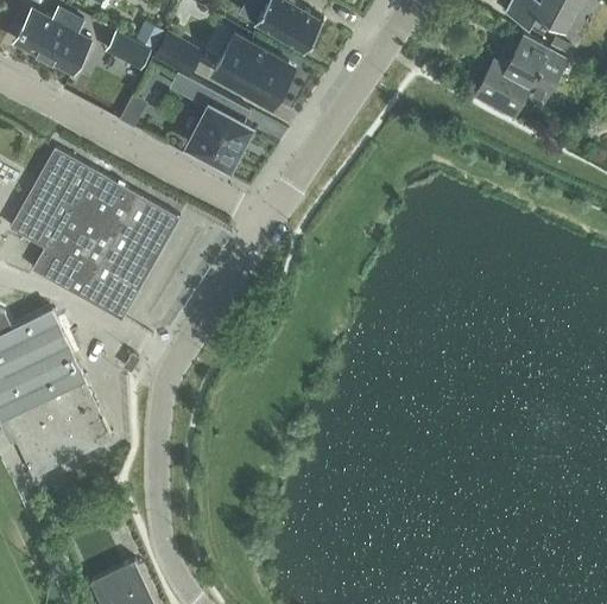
[(265,0),(253,23),(303,52),(322,20),(286,0),(265,0)]
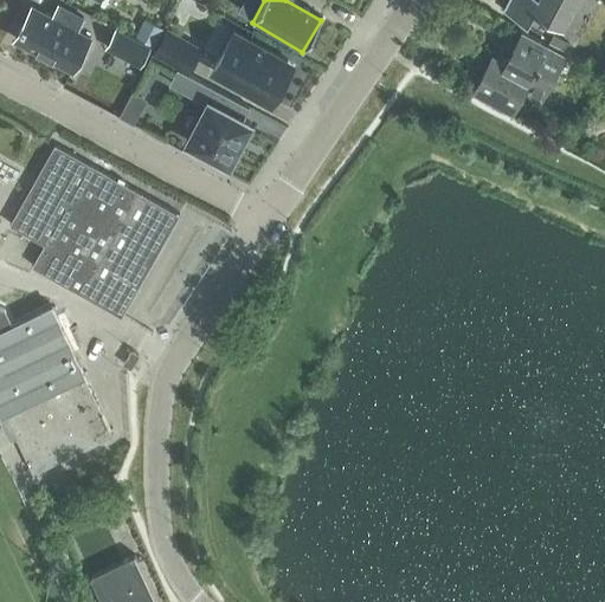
[(509,0),(502,13),(540,33),(547,19),(566,30),(580,0),(509,0)]
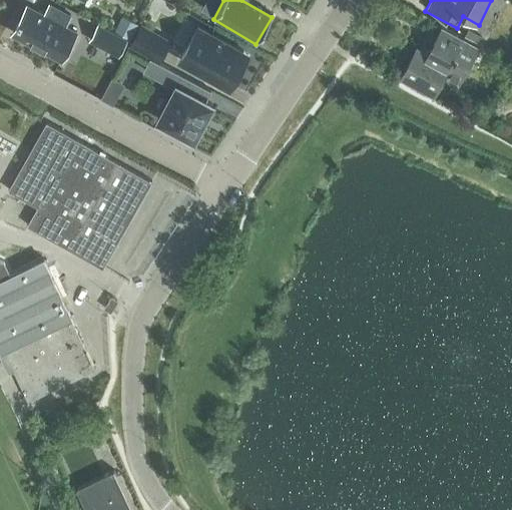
[(61,61),(75,34),(64,28),(69,18),(48,7),(45,13),(47,14),(45,18),(26,8),(12,35),(61,61)]
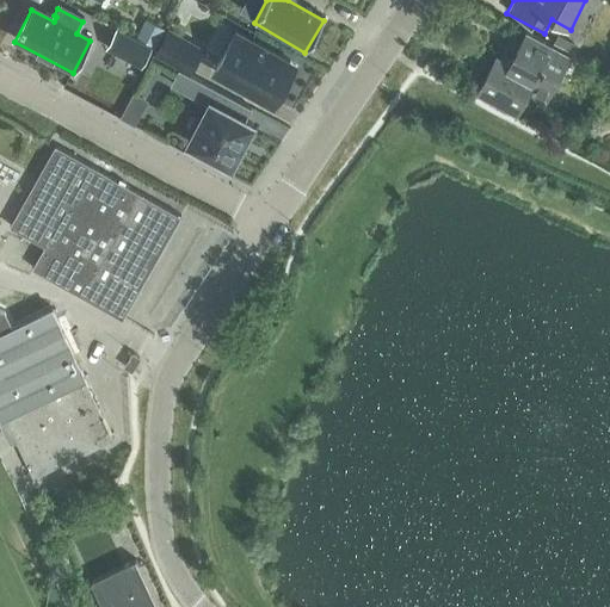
[(146,23),(136,39),(154,49),(162,32),(146,23)]
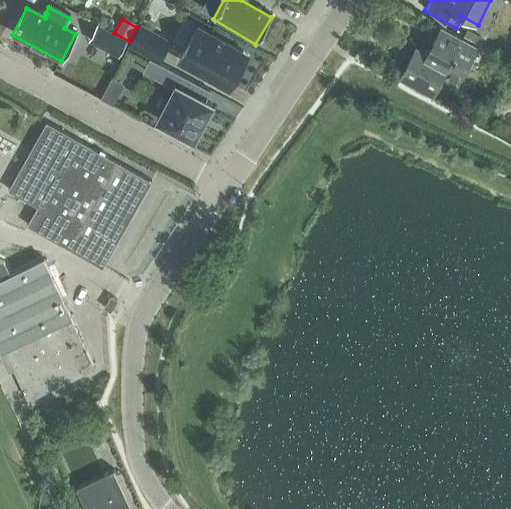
[(97,28),(89,43),(118,58),(125,43),(97,28)]
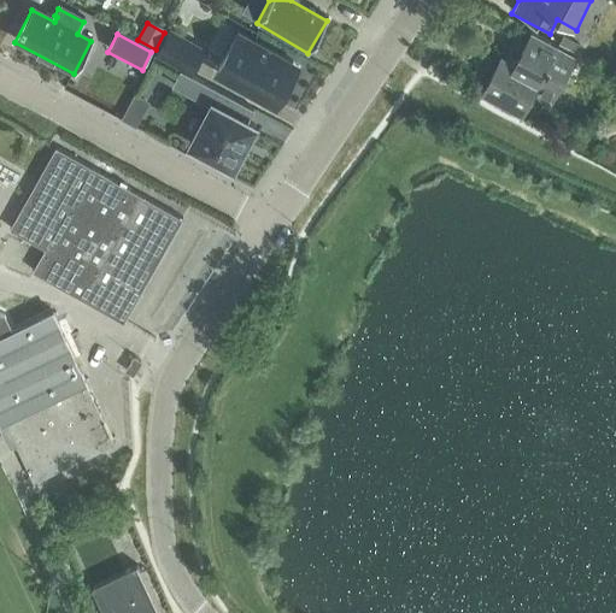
[(203,53),(169,35),(157,58),(191,76),(203,53)]
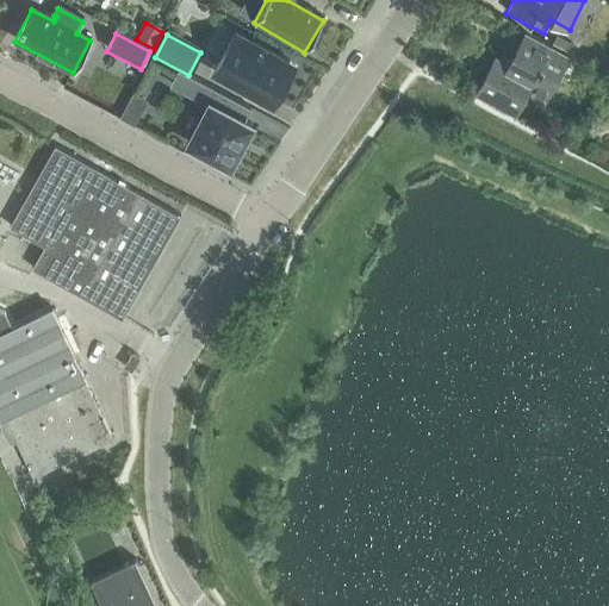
[(212,74),(266,104),(289,64),(234,35),(212,74)]
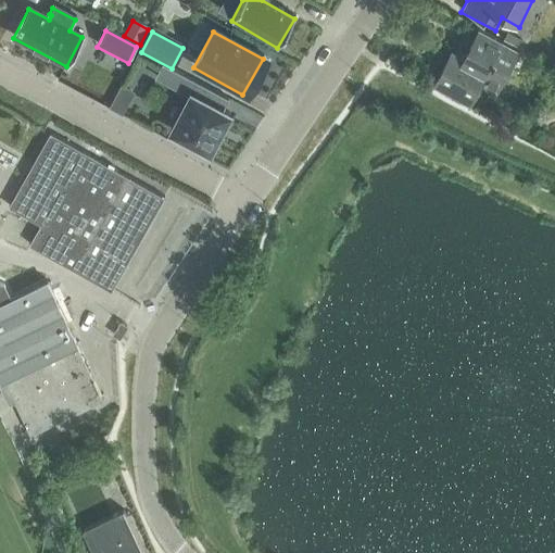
[(451,55),(433,88),(469,108),(476,96),(482,85),(500,95),(520,55),(515,52),(503,46),(479,33),(464,62),(456,59),(451,55)]
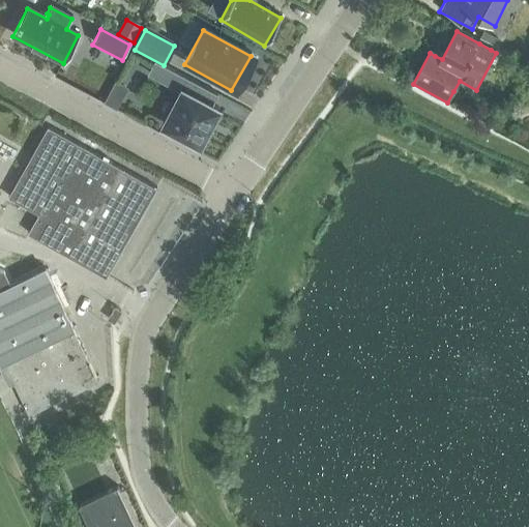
[(200,143),(216,112),(217,110),(215,109),(215,110),(211,107),(216,95),(155,63),(148,76),(182,93),(166,124),(165,124),(164,126),(166,127),(181,136),(179,139),(194,146),(196,143),(197,144),(199,145),(200,143)]
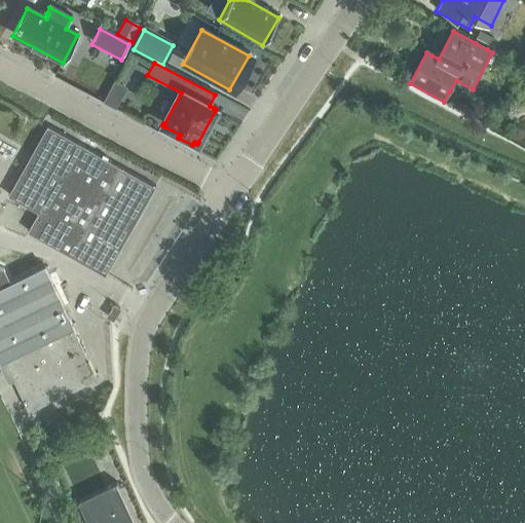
[(104,106),(115,111),(125,90),(114,85),(104,106)]
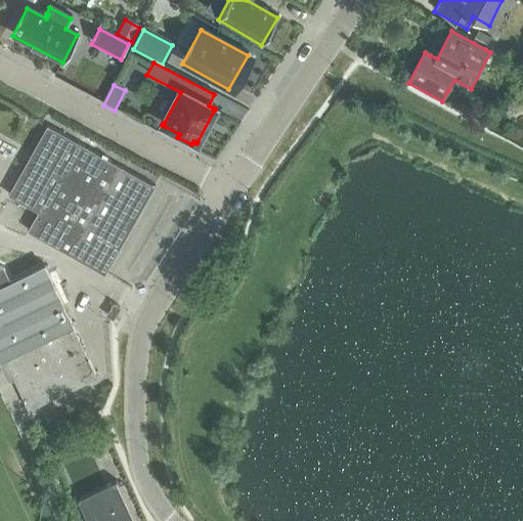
[(38,214),(28,233),(104,277),(155,188),(78,144),(46,127),(31,155),(8,198),(38,214)]
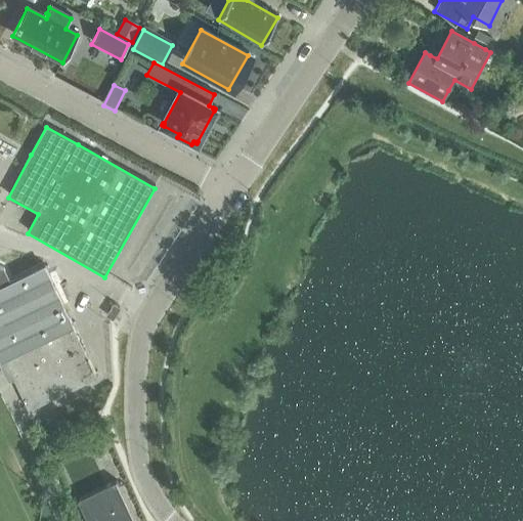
[(0,359),(1,361),(3,360),(29,411),(97,379),(44,267),(10,283),(3,269),(0,267),(0,359)]
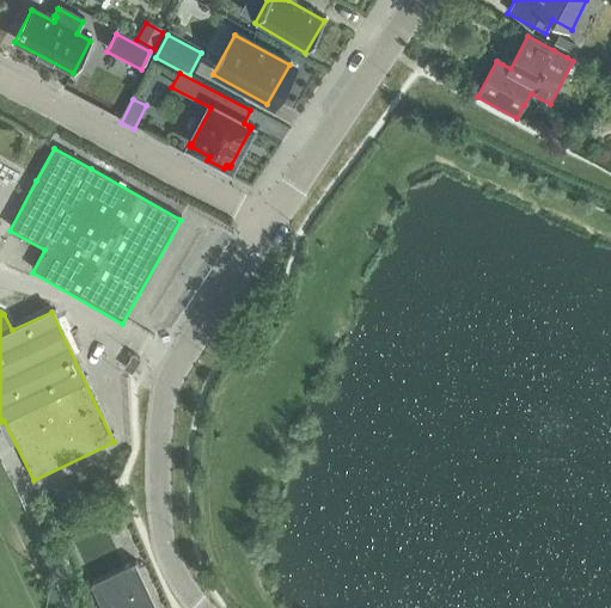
[(133,358),(124,370),(132,374),(139,362),(133,358)]
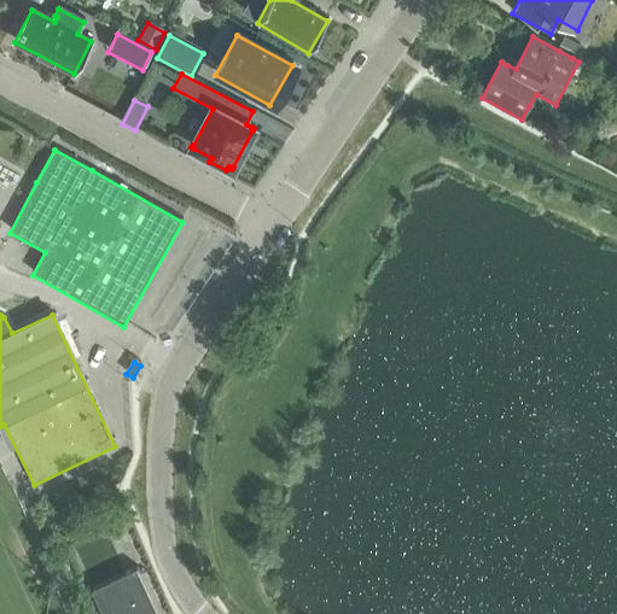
[(157,613),(137,569),(103,585),(92,591),(103,613),(157,613)]
